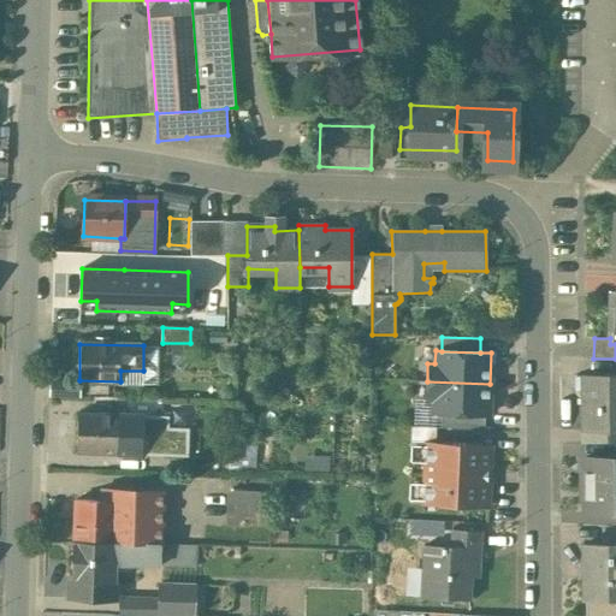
[(615,374),(584,375),(584,430),(609,430),(615,428),(615,374)]
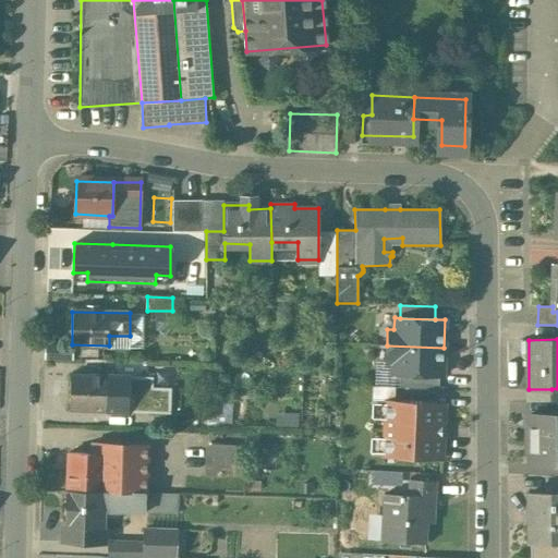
[(444,348),(387,346),(386,363),(392,363),(392,374),(400,375),(439,376),(443,376),(444,348)]
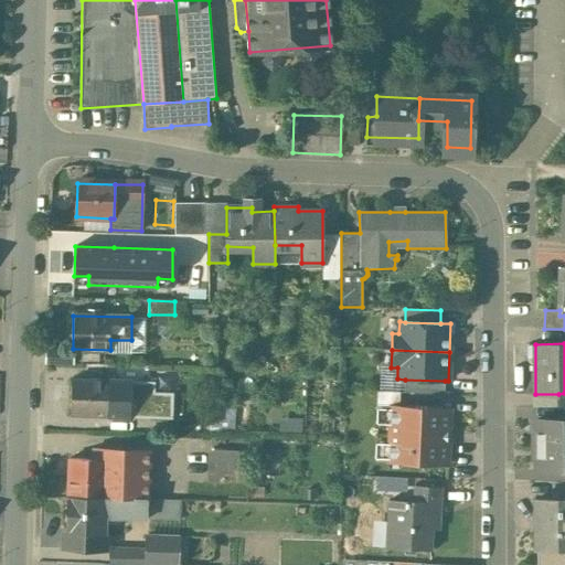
[(109,381),(72,380),(71,415),(105,416),(108,416),(109,381)]
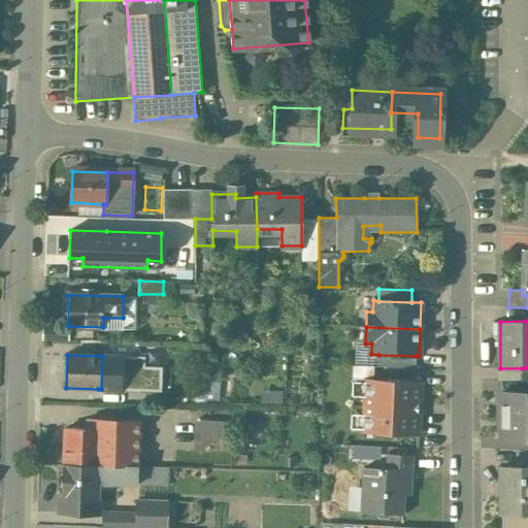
[(416,356),(378,355),(378,366),(415,368),(416,356)]
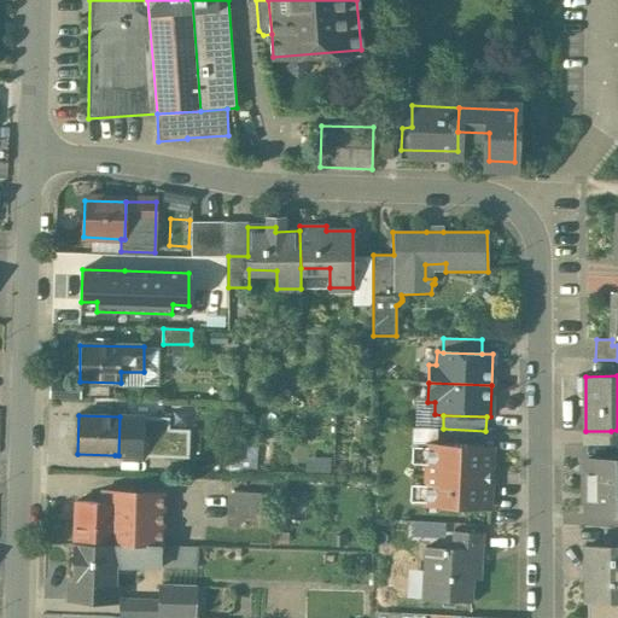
[(169,418),(120,417),(118,455),(188,459),(190,430),(169,429),(169,418)]
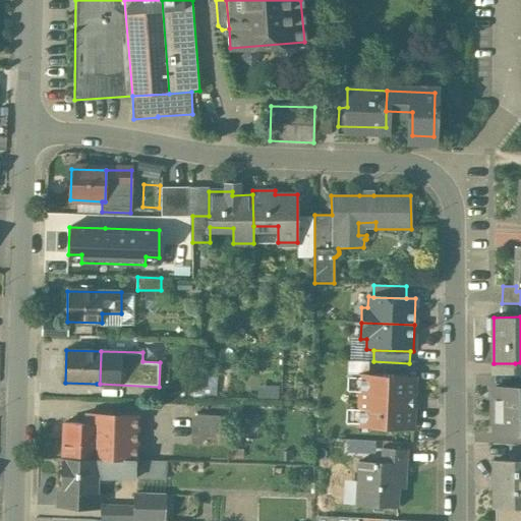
[(367,361),(349,361),(348,373),(361,373),(366,373),(367,361)]
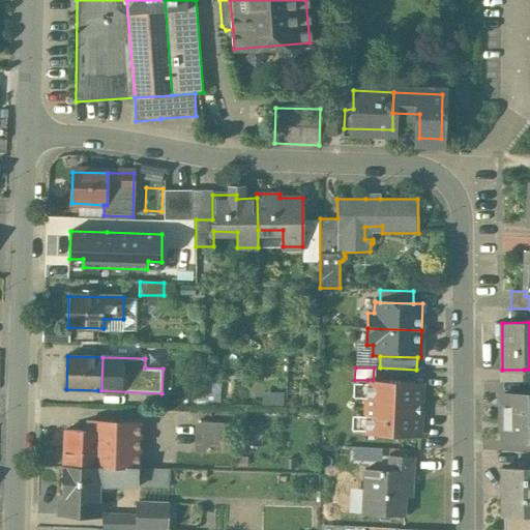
[(502,370),(499,370),(499,382),(524,382),(524,370),(502,370)]
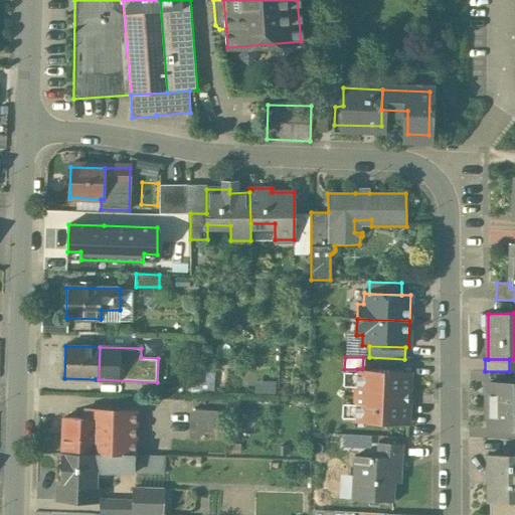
[(362,369),(357,369),(354,422),(407,424),(409,372),(362,369)]
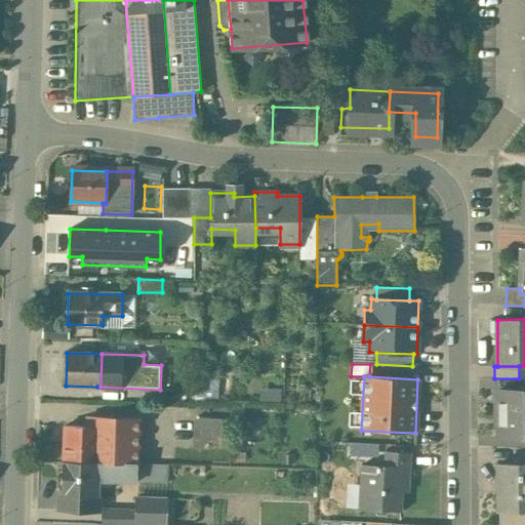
[(524,390),(497,391),(497,414),(524,413),(524,390)]
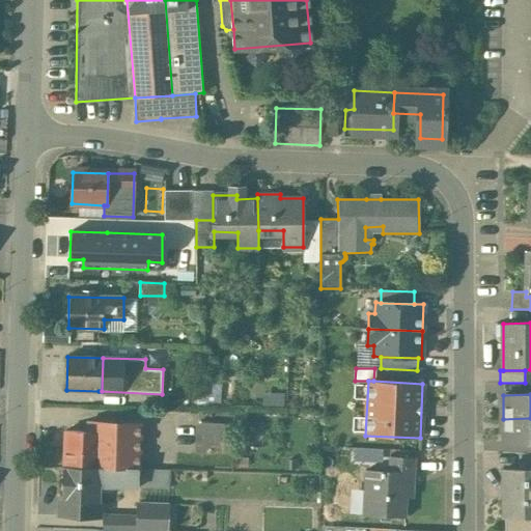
[(530,418),(503,419),(503,442),(530,441),(530,418)]
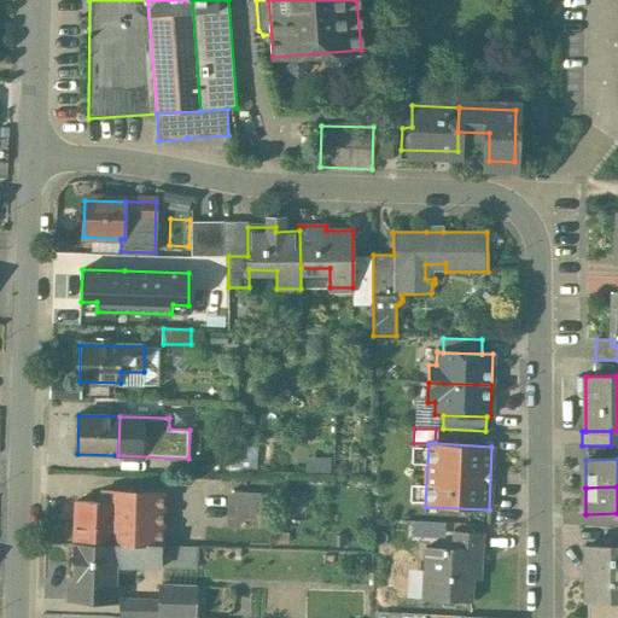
[(264,519),(264,489),(231,489),(232,520),(264,519)]
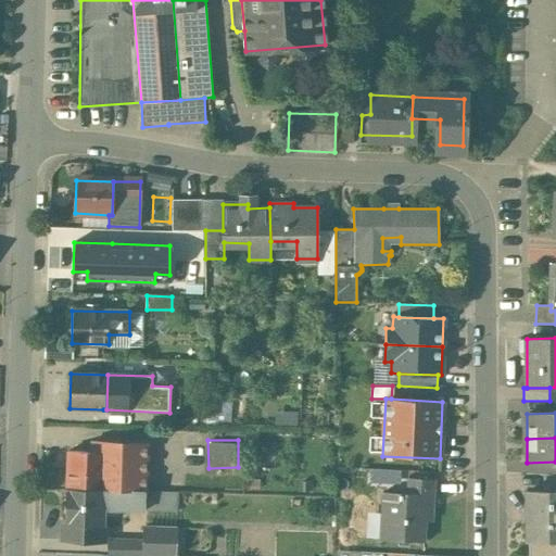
[(147,443),(95,441),(93,452),(105,453),(104,490),(142,491),(144,491),(147,443)]
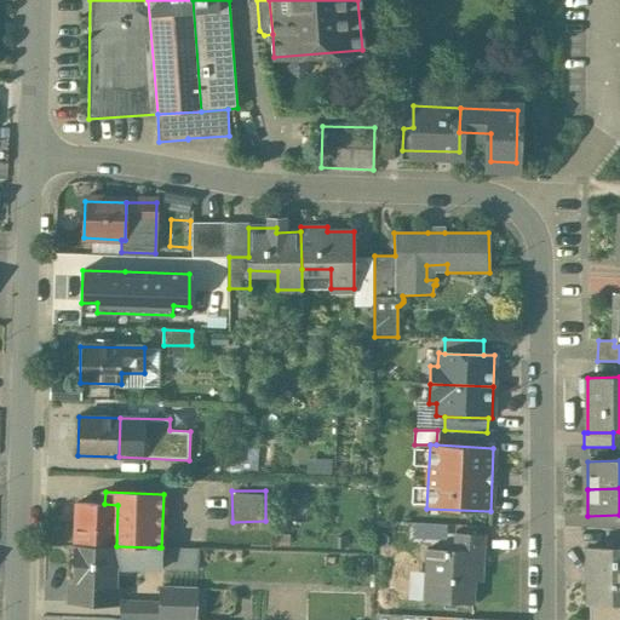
[(104,504),(76,504),(75,545),(116,546),(118,505),(104,504)]
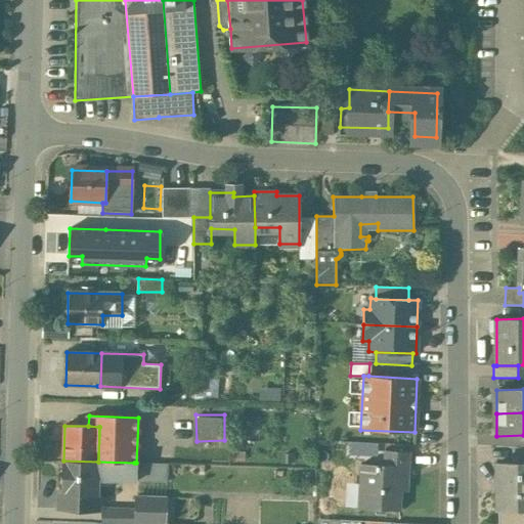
[(382,468),(359,467),(357,510),(400,512),(400,492),(399,492),(400,469),(407,470),(408,454),(383,453),(382,468)]
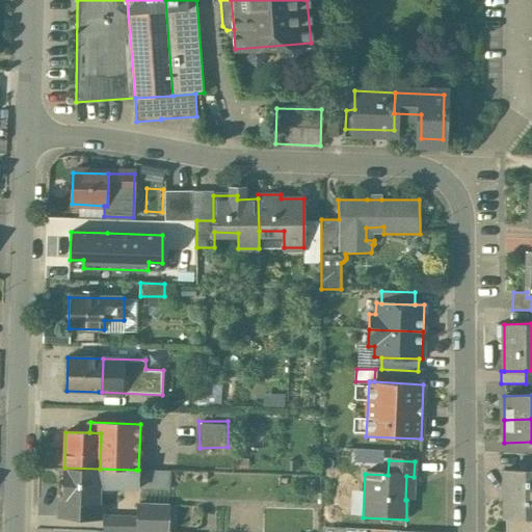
[(100,469),(64,468),(62,503),(99,504),(100,482),(100,469)]
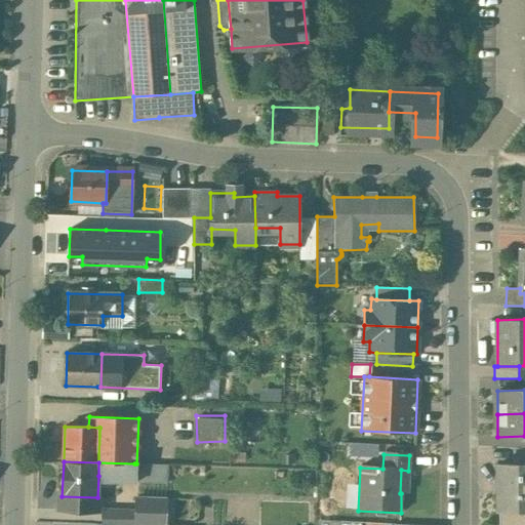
[(134,463),(98,462),(98,476),(133,477),(134,463)]
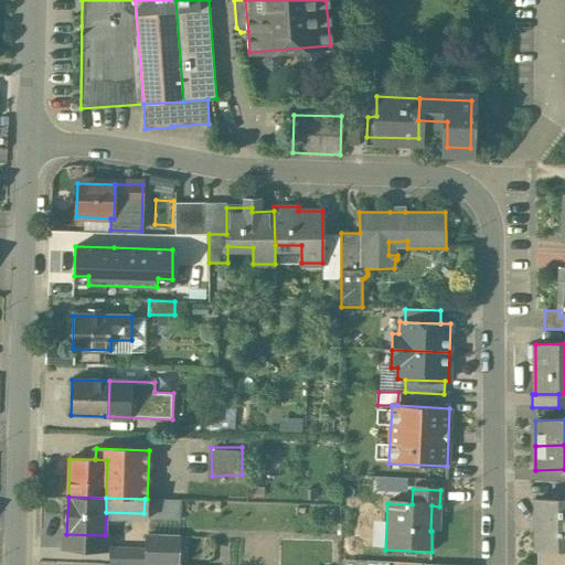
[(147,499),(145,499),(144,513),(149,513),(166,514),(166,500),(147,499)]
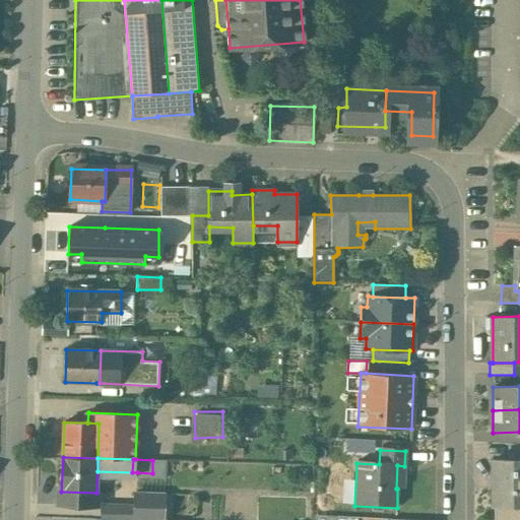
[(519,459),(493,459),(493,477),(495,477),(495,505),(493,505),(494,506),(495,507),(519,506),(519,459)]
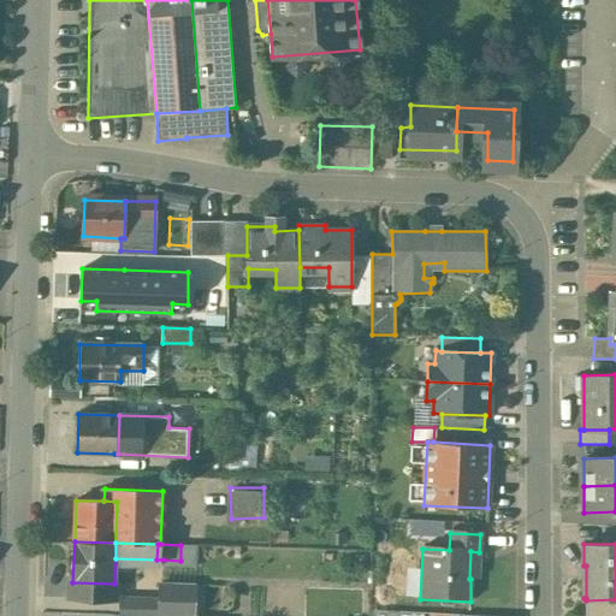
[(181,561),(163,560),(161,576),(179,578),(181,561)]
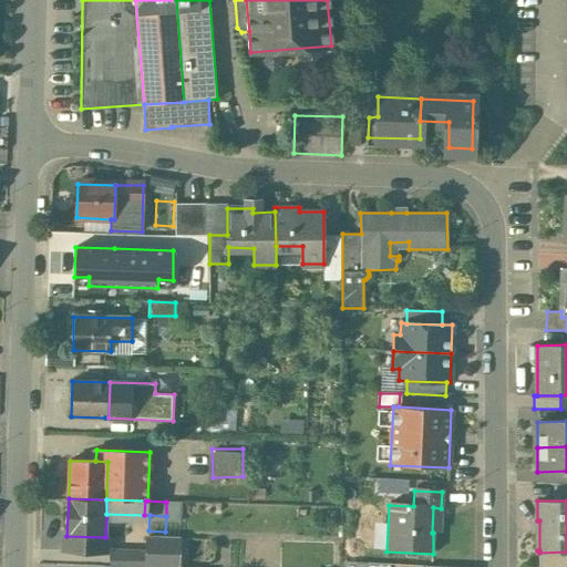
[(178,566),(179,537),(148,536),(147,552),(105,549),(104,566),(141,566),(178,566)]
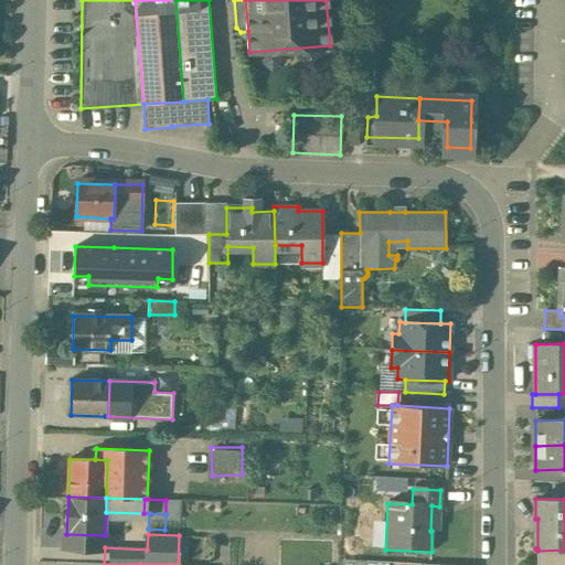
[(564,564),(564,550),(537,551),(536,564),(564,564)]
